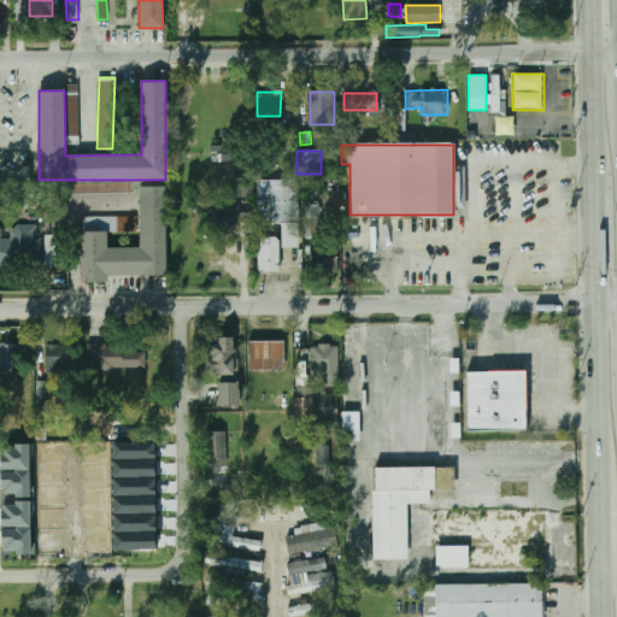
[(299,224),(299,180),(257,180),(257,224),(299,224)]
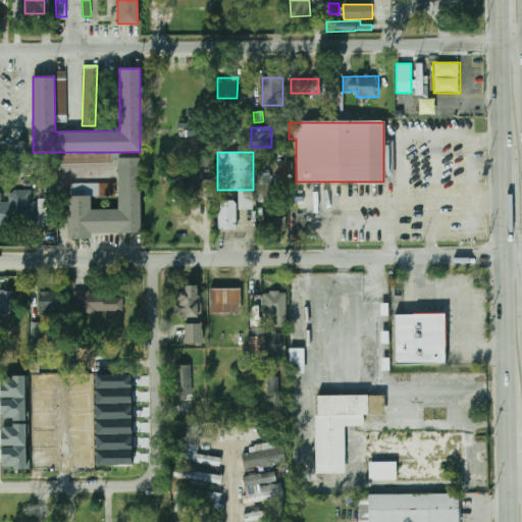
[(140,158),(118,158),(118,210),(92,210),(91,196),(68,196),(68,236),(140,236),(140,158)]
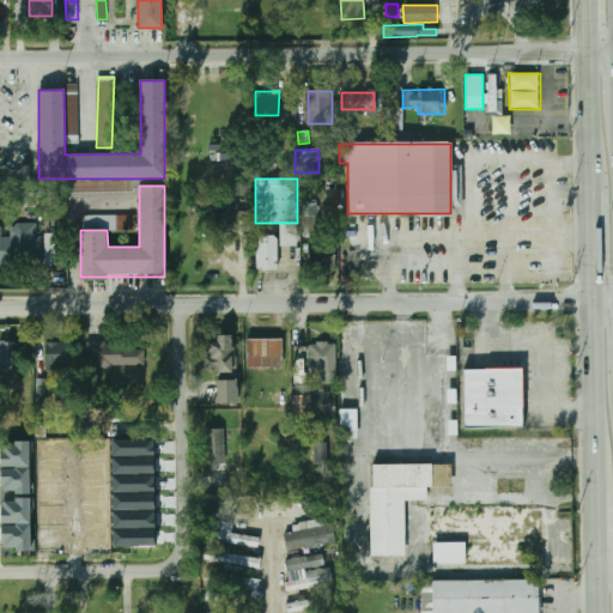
[(304,217),(317,217),(319,205),(304,204),(304,217)]
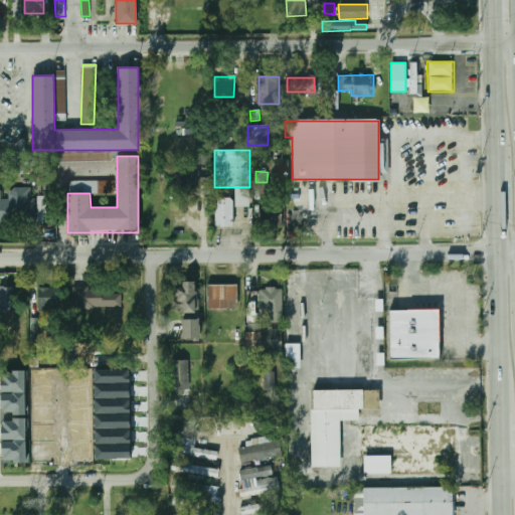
[(177,195),(200,195),(200,173),(177,173),(177,195)]
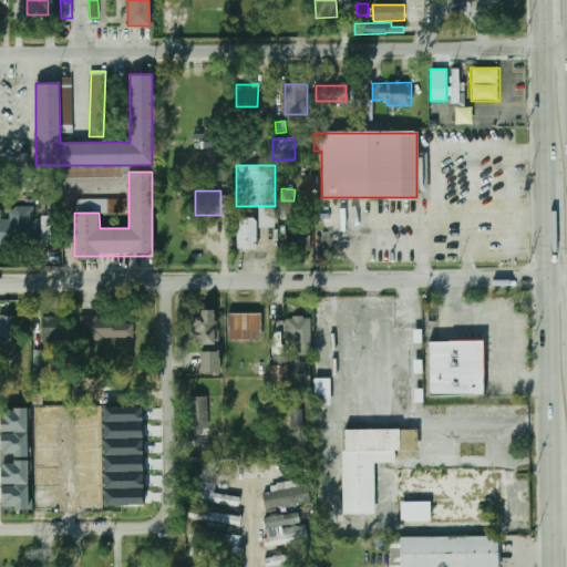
[(0,209),(0,245),(37,245),(37,207),(6,207),(6,209),(0,209)]
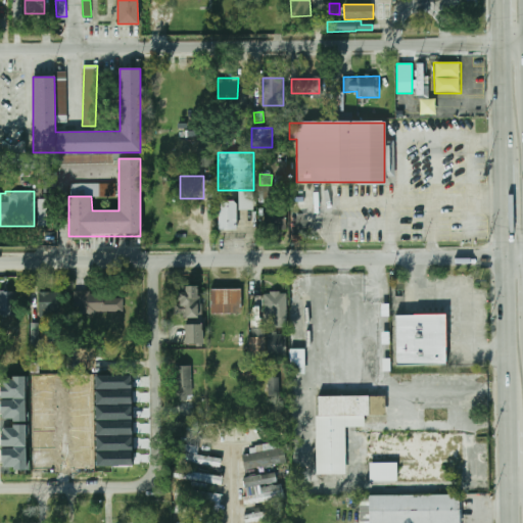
[(47,225),(47,200),(38,200),(38,225),(47,225)]
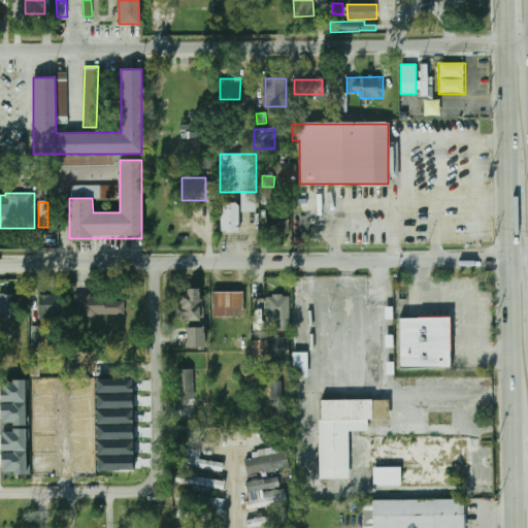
[(220,233),(238,233),(238,203),(220,203),(220,233)]
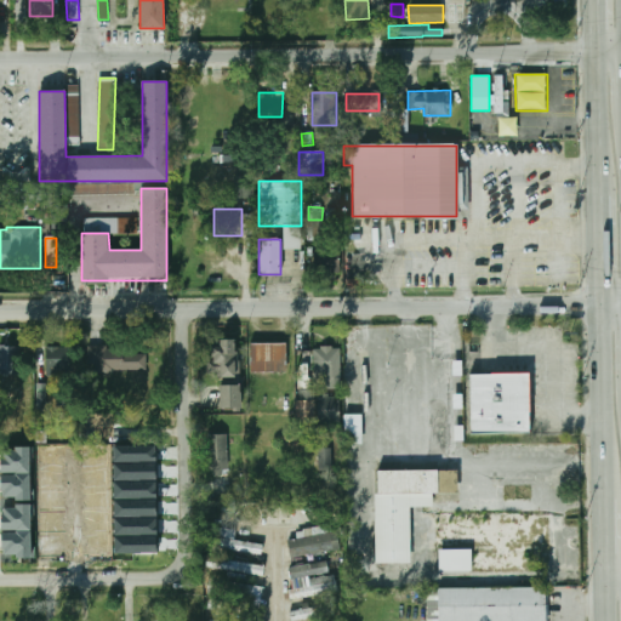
[(341,273),(340,261),(326,261),(326,273),(341,273)]
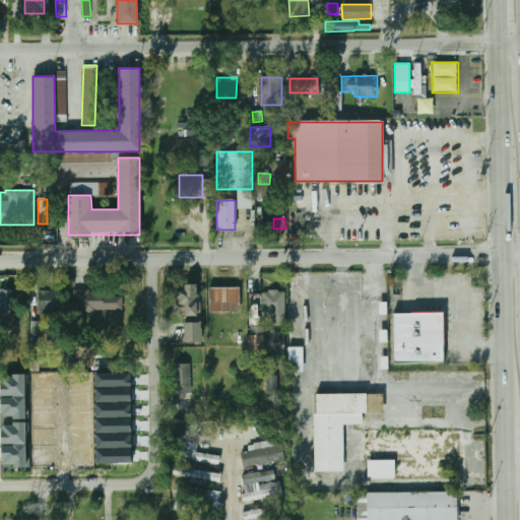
[(177,318),(199,318),(199,286),(177,286),(177,318)]
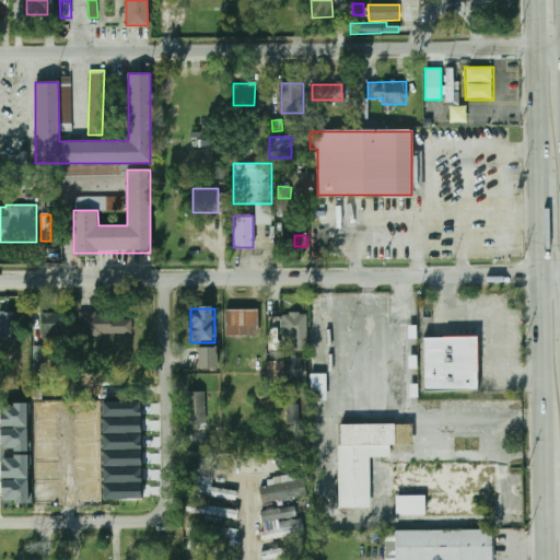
[(225,336),(260,336),(260,310),(225,310),(225,336)]
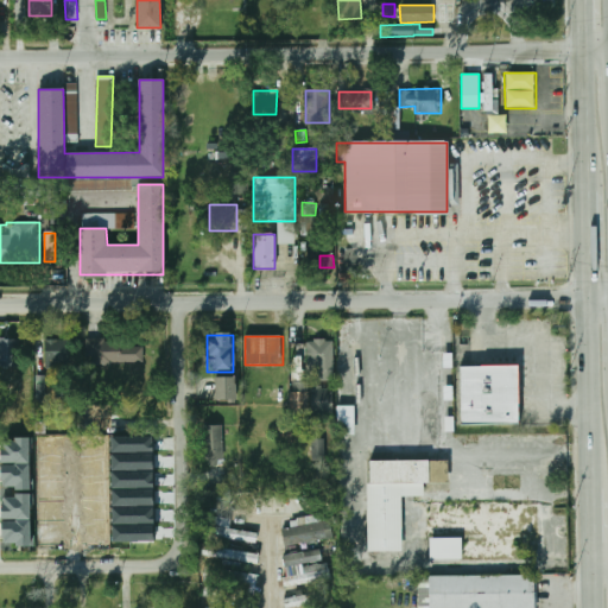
[(309,337),(309,373),(333,373),(333,337),(309,337)]
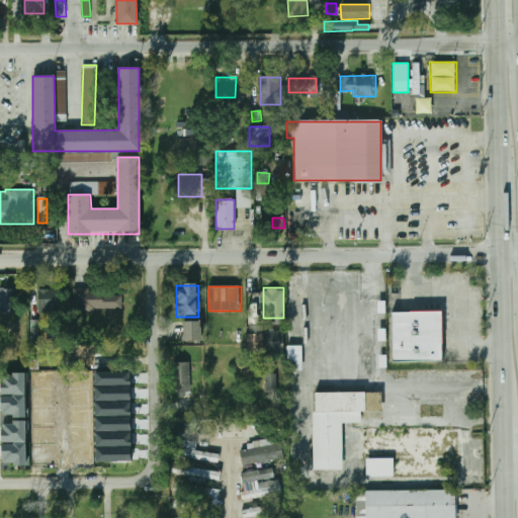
[(0,314),(5,314),(5,324),(15,324),(15,289),(0,289),(0,314)]
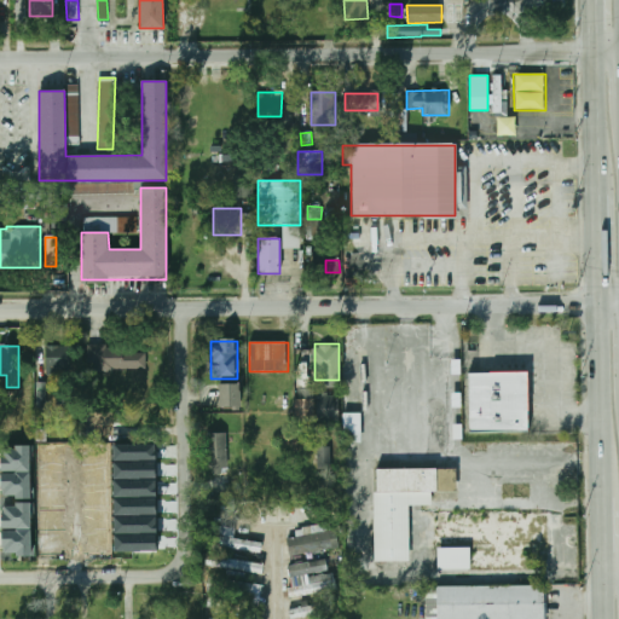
[(46,372),(71,372),(71,346),(46,346),(46,372)]
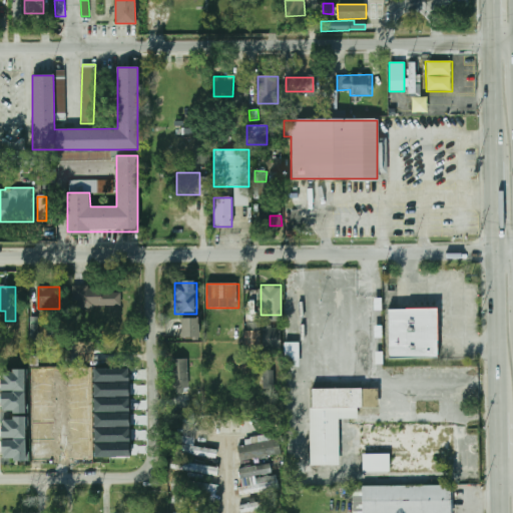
[(120,308),(120,288),(74,288),(74,308),(120,308)]
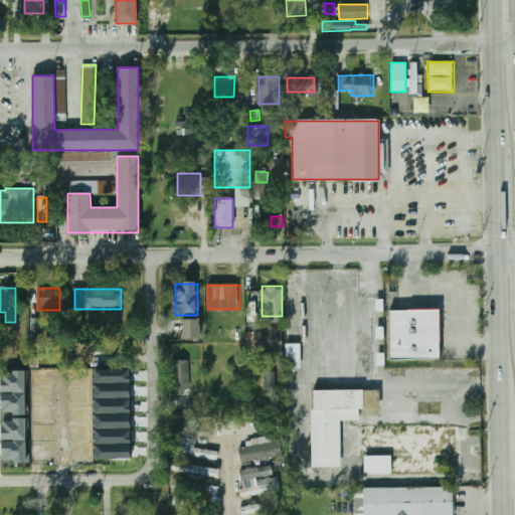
[(389,310),(438,310),(438,358),(388,358),(389,310)]
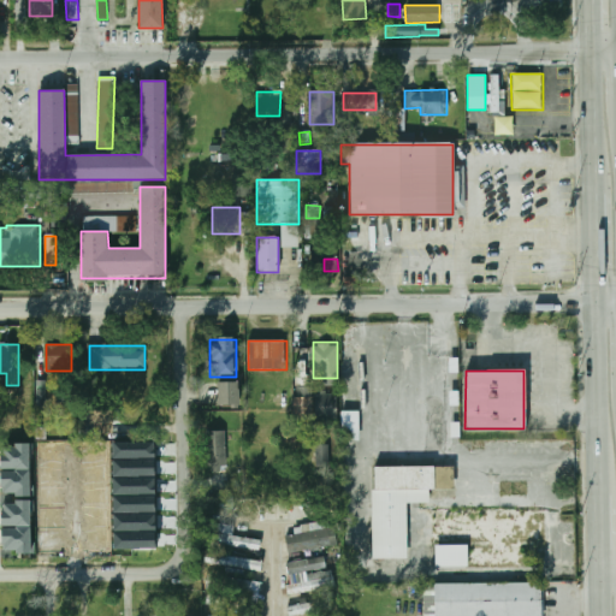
[(386,377),(372,377),(372,406),(386,406),(386,377)]
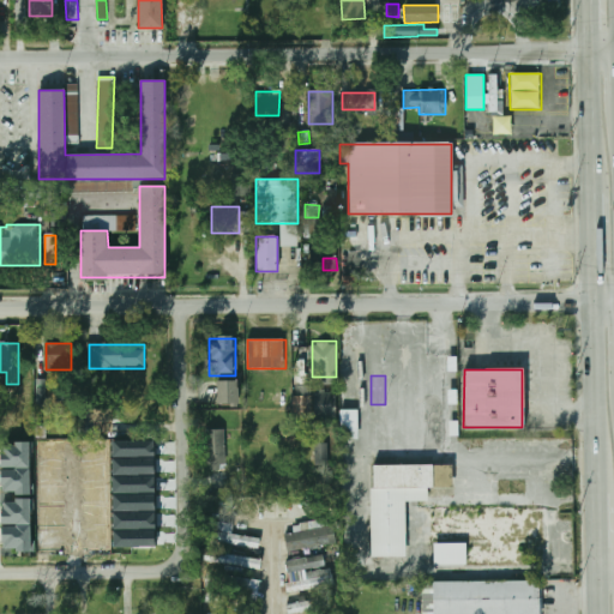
[(47,405),(46,380),(36,380),(37,407),(47,405)]
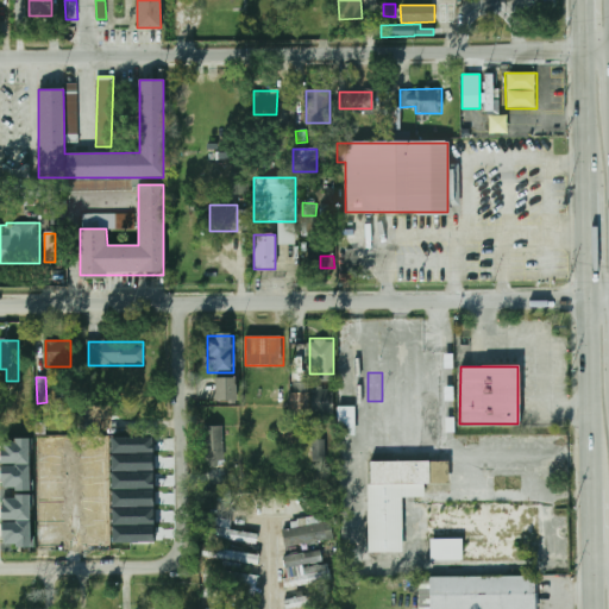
[(213,403),(234,403),(234,378),(213,378),(213,403)]
